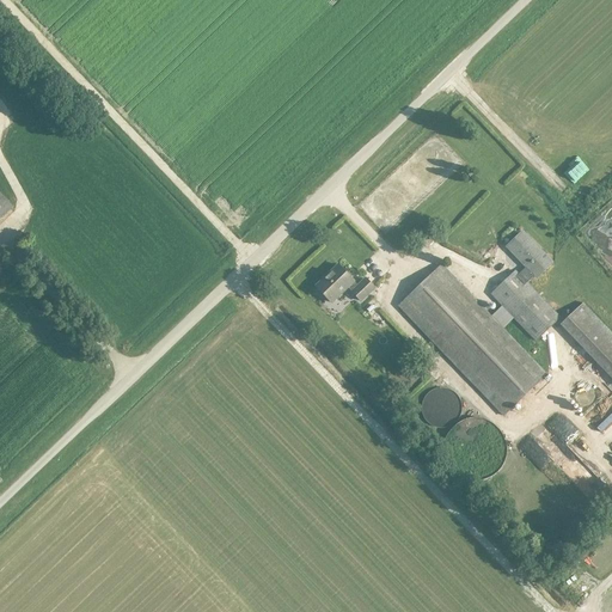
[(0,218),(12,207),(0,194),(0,218)]
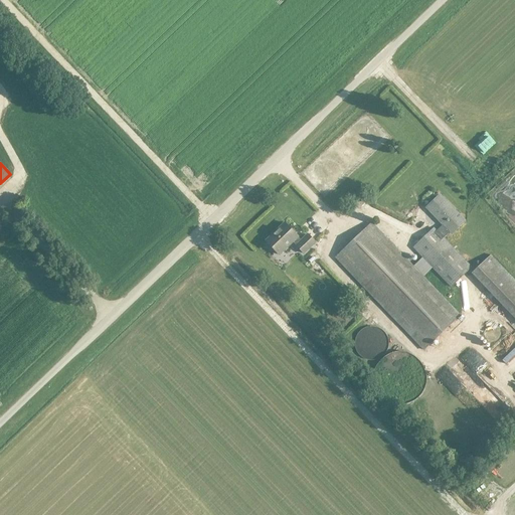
[(437,232),(443,238),(450,232),(452,234),(465,221),(442,198),(428,210),(444,225),(437,232)]
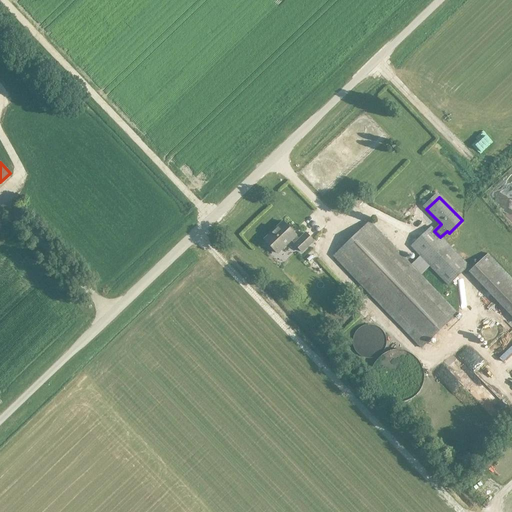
[(299,240),(283,223),(264,240),(277,254),(291,241),(302,253),(313,242),(306,234),(299,240)]
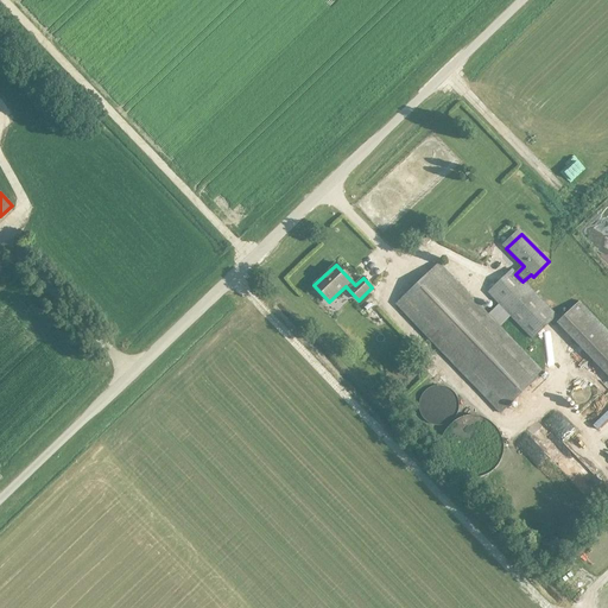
[(523,282),(515,274),(512,271),(488,293),(499,304),(488,315),(439,265),(397,305),(500,413),(543,373),(499,327),(511,316),(532,339),(556,316),(523,282)]
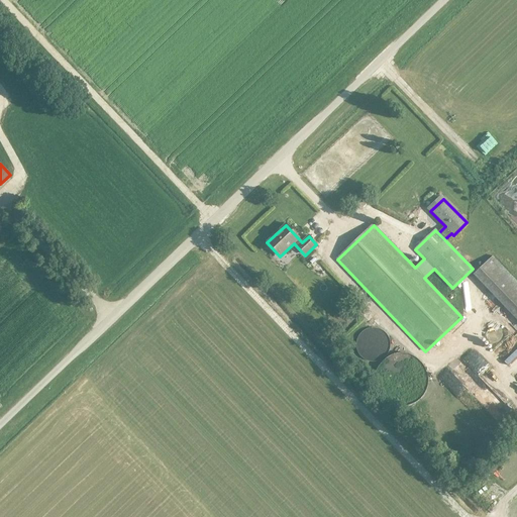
[(516,282),(493,256),(482,267),(474,275),(516,320),(516,282)]
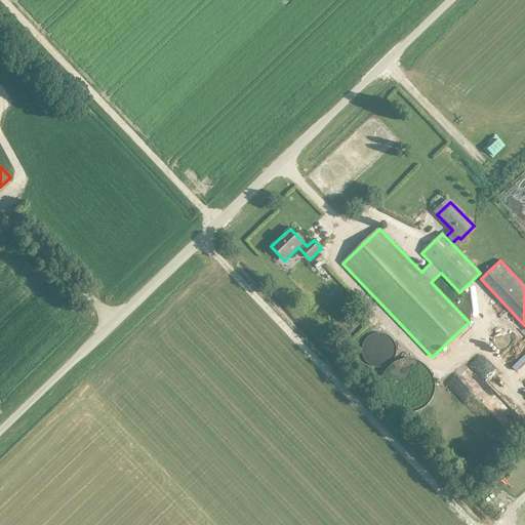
[(388,335),(386,334),(384,333),(382,333),(380,333),(378,333),(376,333),(374,333),(373,334),(371,335),(369,335),(368,336),(367,338),(365,339),(364,340),(363,342),(363,345),(362,346),(362,348),(362,350),(362,352),(362,353),(362,355),(363,357),(363,359),(364,360),(365,362),(367,363),(368,364),(370,365),(371,366),(373,367),(375,367),(376,368),(378,368),(380,368),(382,367),(384,367),(386,366),(388,366),(389,365),(391,364),(392,362),(393,361),(394,359),(395,358),(396,356),(396,354),(396,353),(396,351),(396,349),(396,347),(396,346),(395,344),(394,341),(393,340),(392,338),(391,337),(390,336),(388,335)]
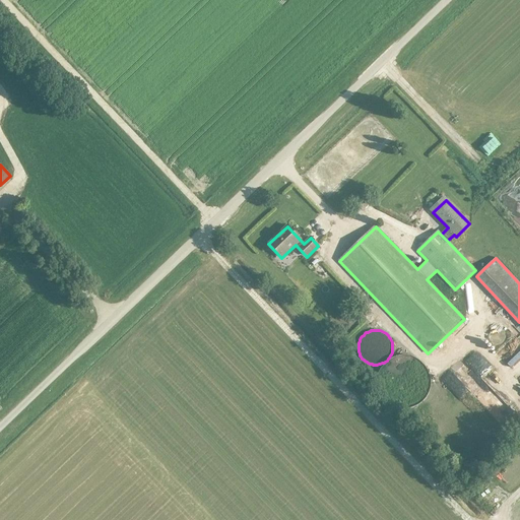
[(386,363),(385,364),(383,366),(382,368),(380,370),(379,372),(378,375),(377,377),(377,380),(377,383),(377,385),(377,388),(378,391),(379,393),(380,396),(381,398),(383,400),(385,402),(387,403),(389,405),(391,406),(394,407),(396,408),(399,409),(402,409),(405,409),(407,409),(410,408),(413,407),(415,406),(417,405),(420,403),(423,401),(424,399),(426,397),(427,395),(428,392),(429,389),(430,387),(430,384),(430,381),(430,379),(429,376),(428,373),(427,371),(426,368),(424,366),(421,364),(419,362),(417,361),(415,360),(412,358),(410,358),(407,356),(404,356),(401,356),(399,356),(396,358),(394,359),(391,360),(389,361),(386,363)]
